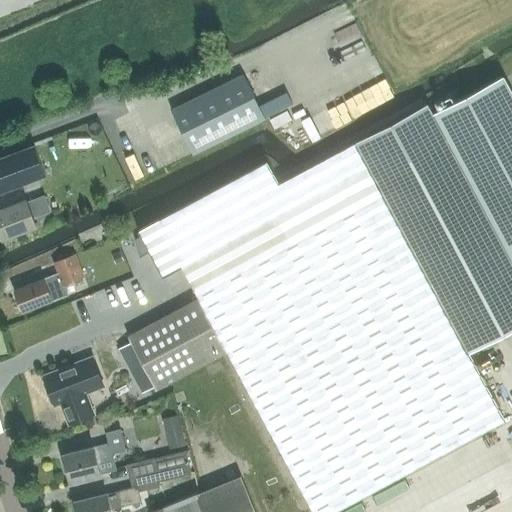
[(194,154),(266,119),(244,74),(171,109),(194,154)]
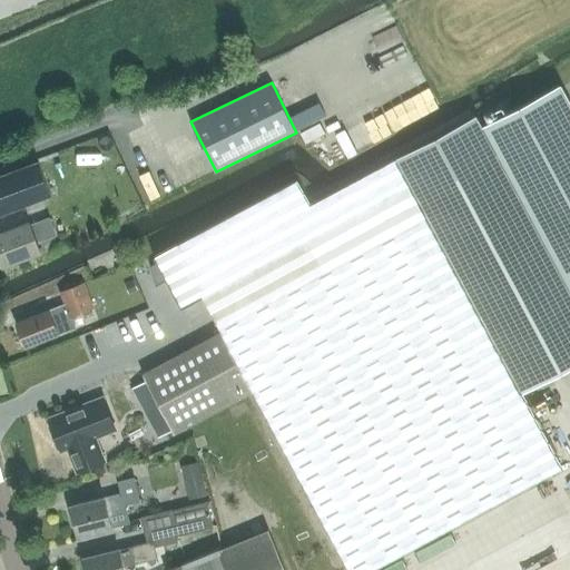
[(569,101),(562,88),(561,86),(482,127),(480,128),(473,117),(397,157),(418,197),(428,214),(489,330),(502,354),(522,393),(569,367),(569,101)]
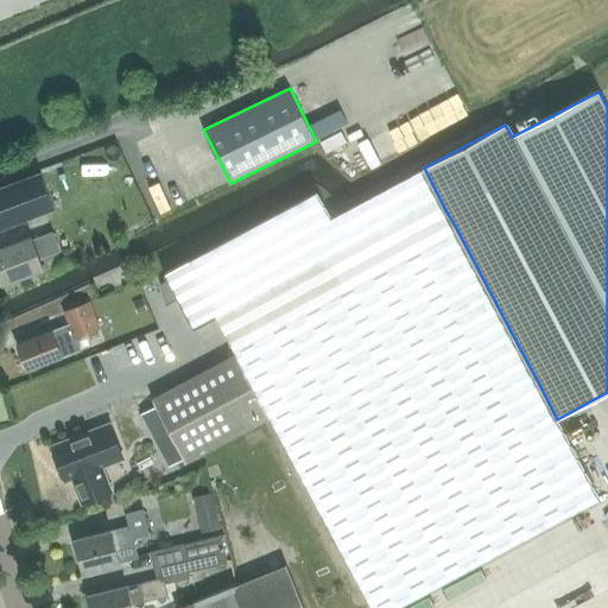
[(217,160),(191,168),(197,187),(223,179),(217,160)]
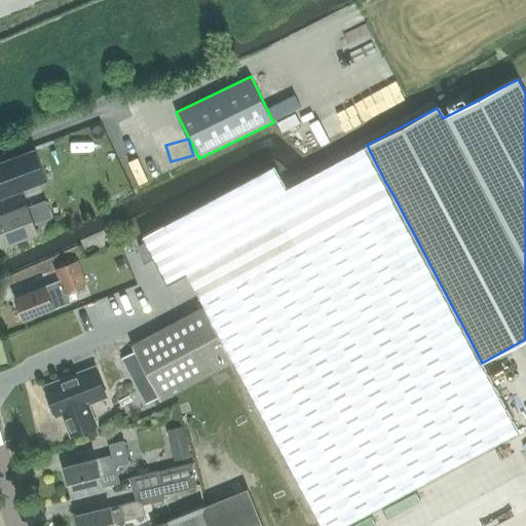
[(0,197),(46,180),(45,178),(64,171),(57,153),(40,159),(36,149),(0,163),(0,197)]
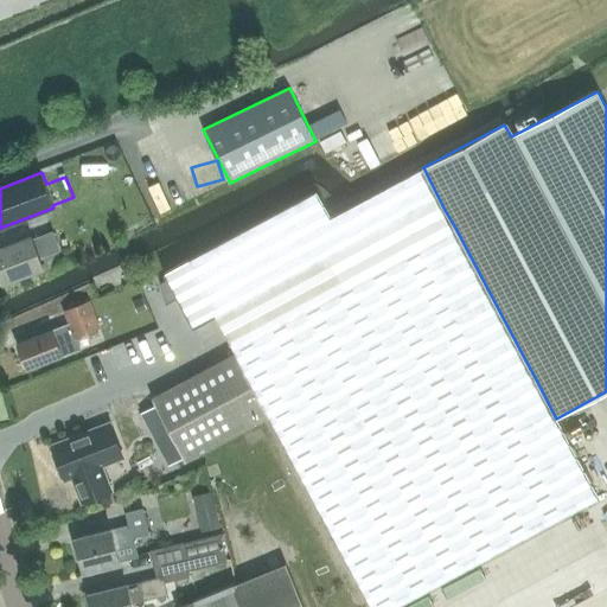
[(193,327),(216,315),(328,256),(340,249),(345,247),(340,238),(334,227),(315,192),(165,273),(189,318),(193,327)]
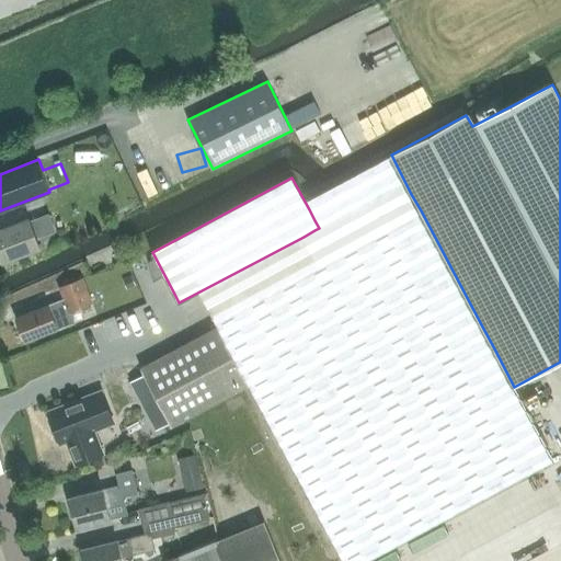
[(304,237),(199,292),(218,327),(249,386),(344,560),(366,560),(553,460),(514,387),(494,348),(481,324),(421,210),(335,258),(319,228),(315,230),(304,237)]
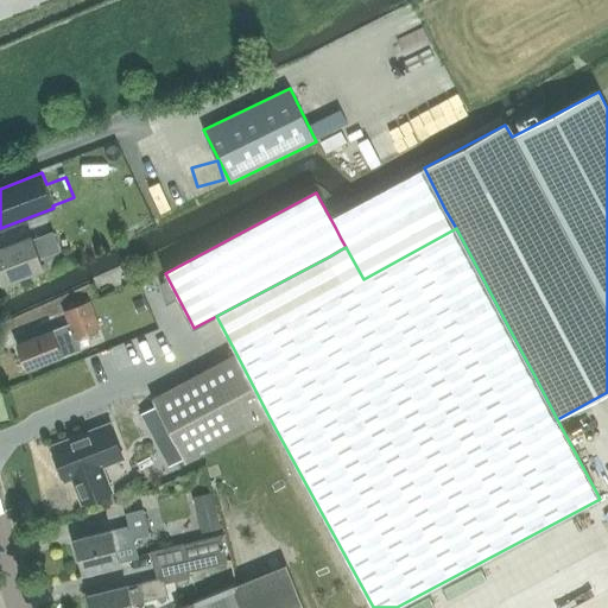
[(32,236),(0,248),(0,278),(2,284),(44,267),(40,258),(59,251),(54,233),(33,240),(32,236)]
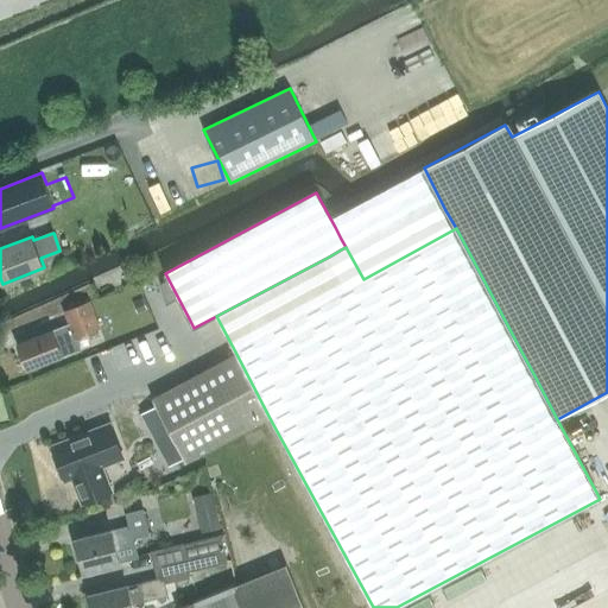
[(27,372),(64,356),(81,349),(77,339),(101,328),(90,301),(63,311),(68,324),(52,330),(17,344),(27,372)]
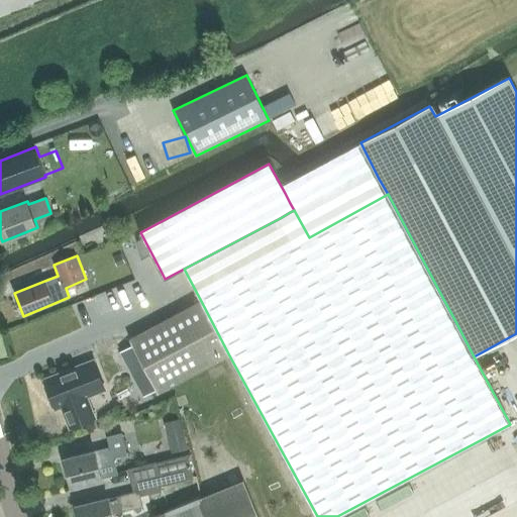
[(229,355),(201,301),(129,339),(158,393),(229,355)]
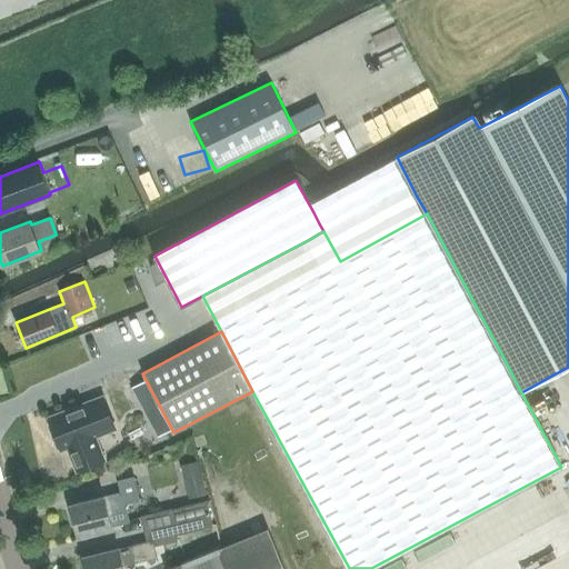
[(76,471),(103,460),(95,437),(115,429),(101,397),(48,418),(49,422),(48,426),(50,431),(53,433),(60,450),(67,448),(76,471)]
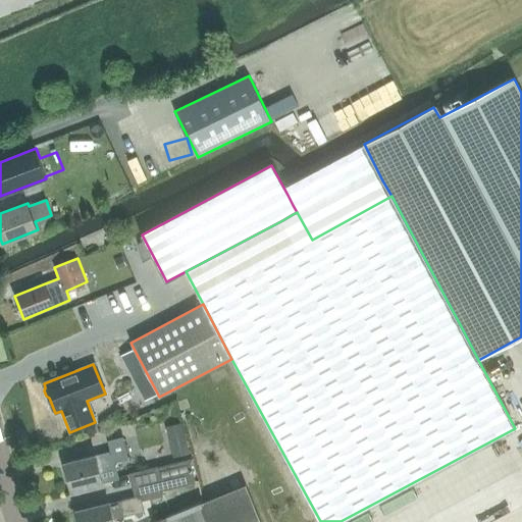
[(501,389),(520,380),(513,366),(494,375),(501,389)]
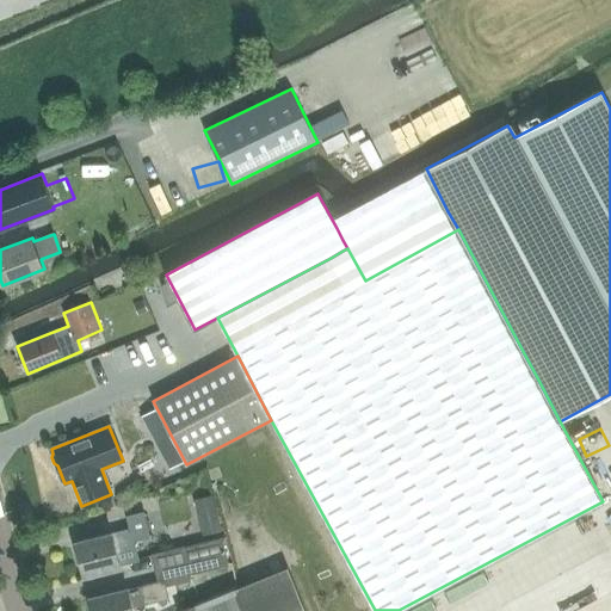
[(202,532),(220,528),(209,492),(191,498),(202,532)]
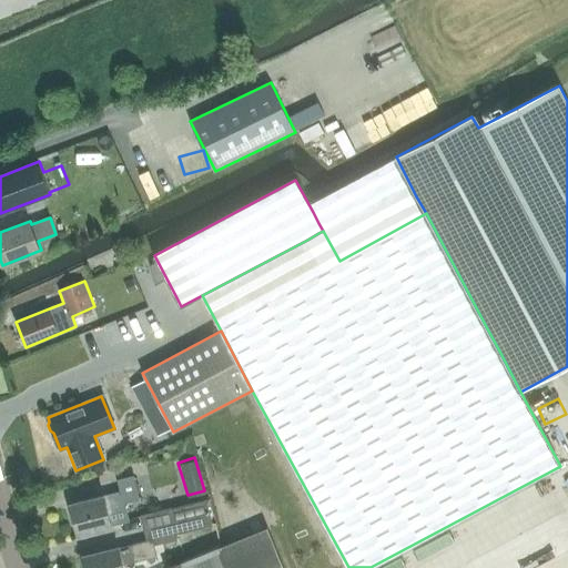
[(125,504),(140,500),(134,476),(118,480),(120,493),(105,496),(105,494),(69,503),(78,536),(113,527),(110,511),(127,507),(125,504)]
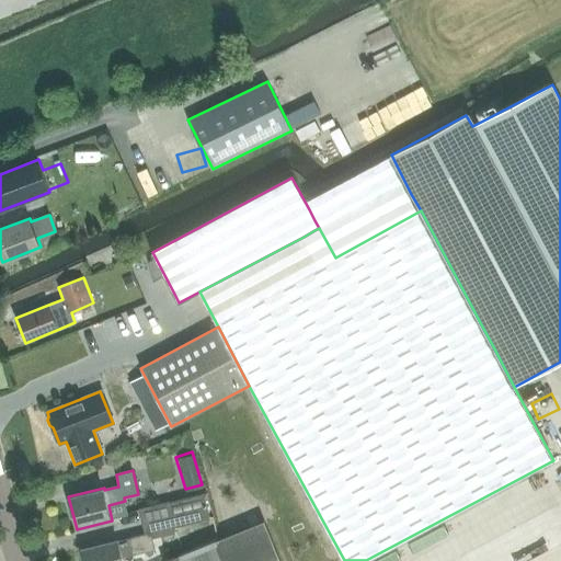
[(190,496),(176,500),(139,508),(145,534),(118,540),(118,539),(79,549),(81,560),(124,560),(124,558),(156,550),(152,538),(175,533),(174,528),(210,519),(210,517),(204,493),(202,493),(190,496)]
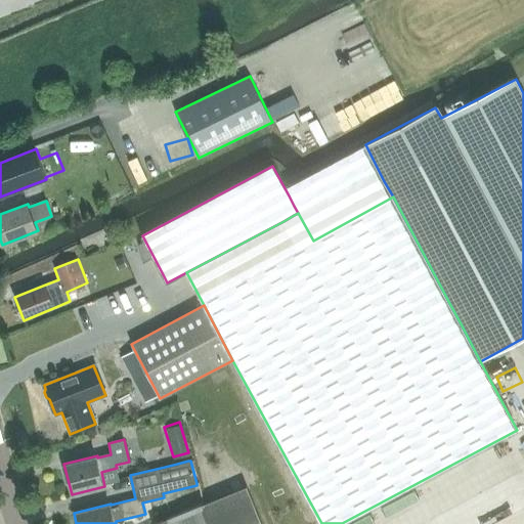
[(169,523),(209,523),(202,505),(202,504),(168,518),(169,523)]
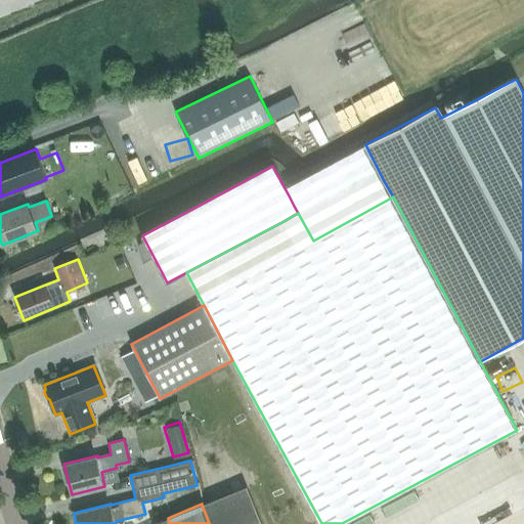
[(523,523),(523,508),(493,523),(523,523)]
